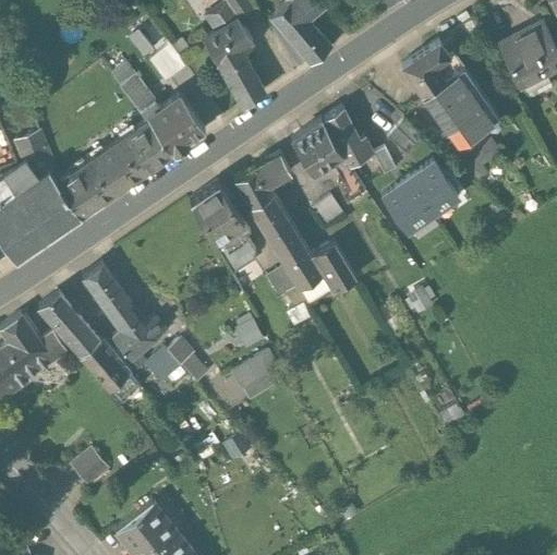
[(245,0),(225,0),(227,2),(237,19),(251,9),(245,0)]
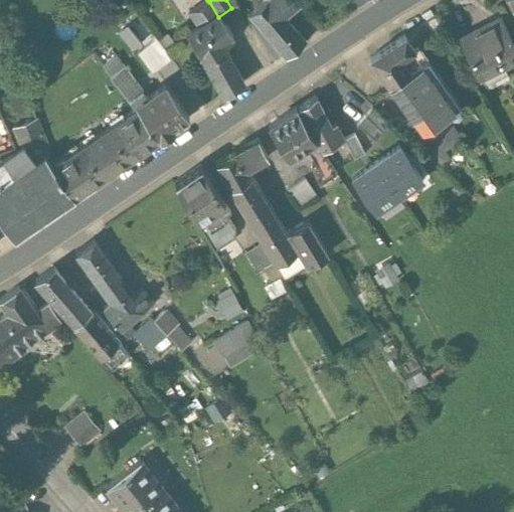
[(286,17),(270,0),(266,0),(264,2),(249,14),(287,58),(307,42),(286,17)]
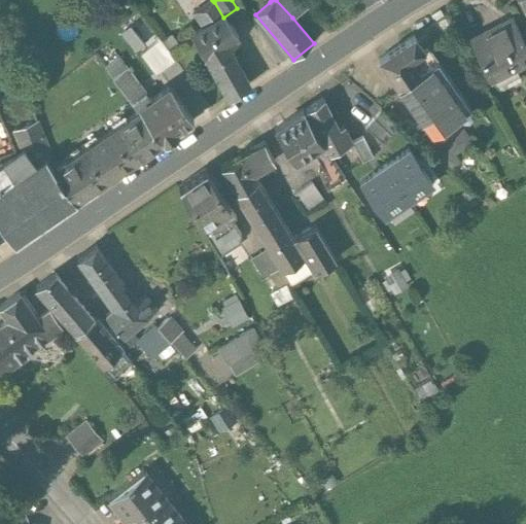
[(276,0),(292,18),(307,5),(302,0),(276,0)]
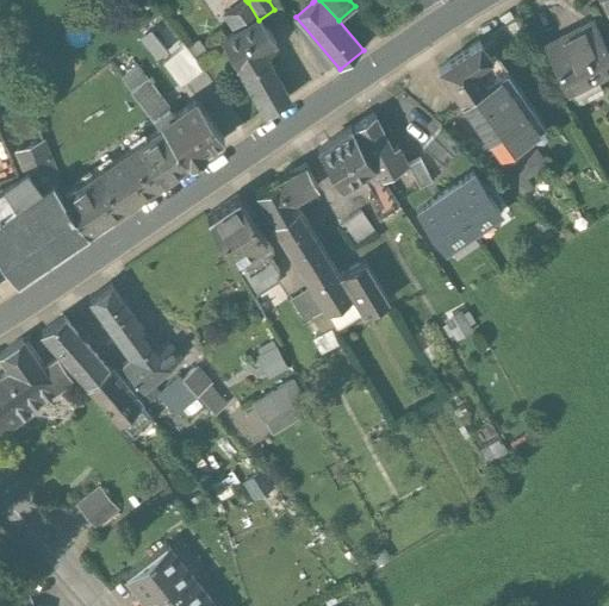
[(602,6),(598,0),(586,0),(591,11),(602,6)]
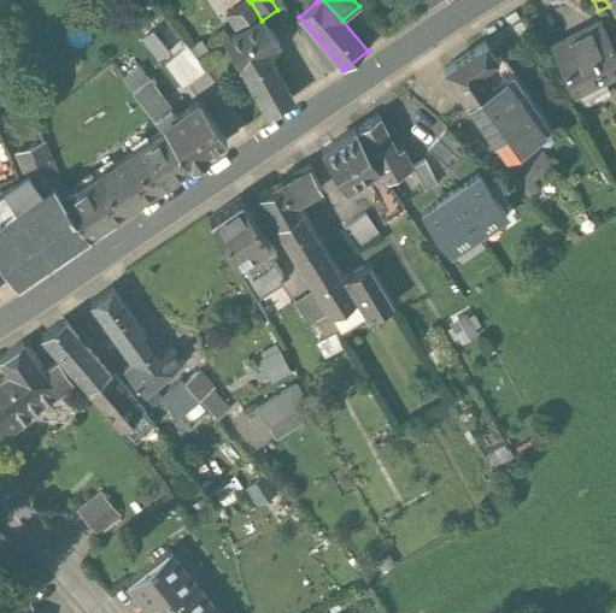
[(615,0),(605,0),(609,6),(614,16),(615,15),(615,0)]
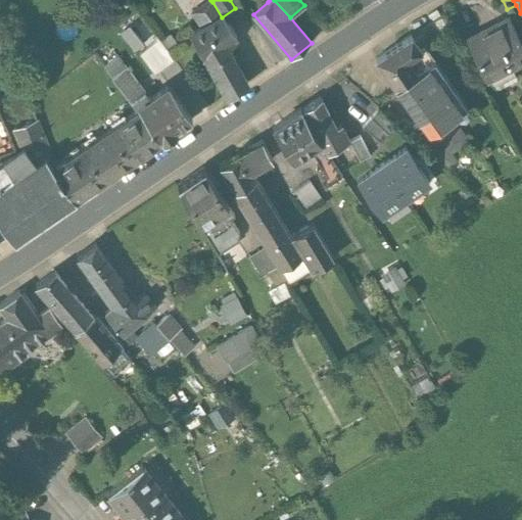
[(222,17),(212,2),(192,15),(201,30),(191,37),(228,100),(248,87),(225,46),(236,38),(222,17)]
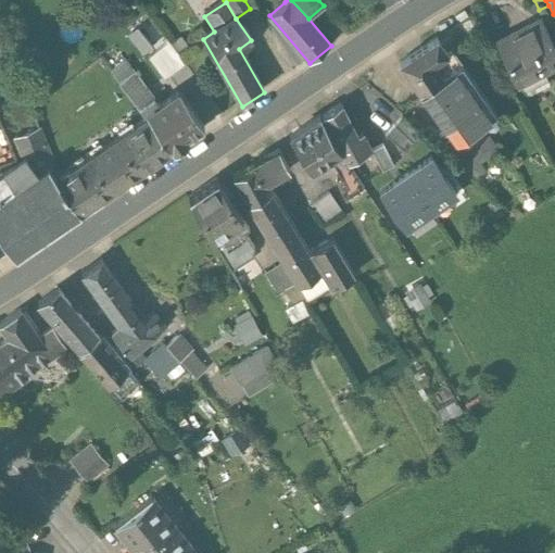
[(554,49),(542,23),(500,45),(519,85),(554,67),(554,49)]
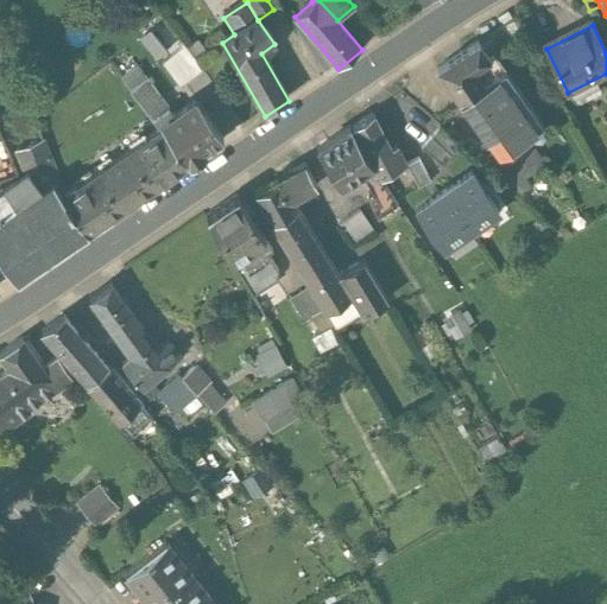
[(197,43),(188,50),(197,64),(207,57),(197,43)]
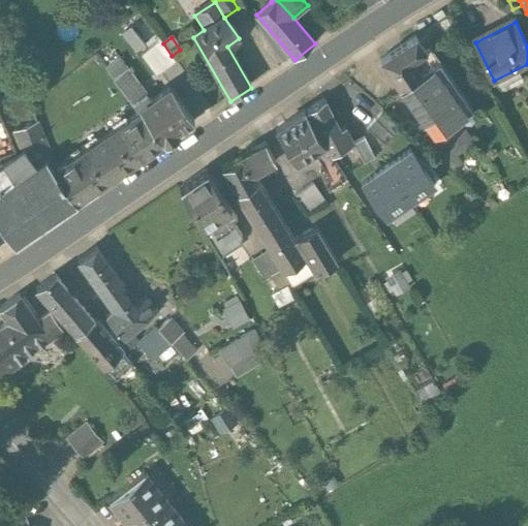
[(382,62),(400,89),(421,75),(412,63),(427,54),(416,39),(382,62)]
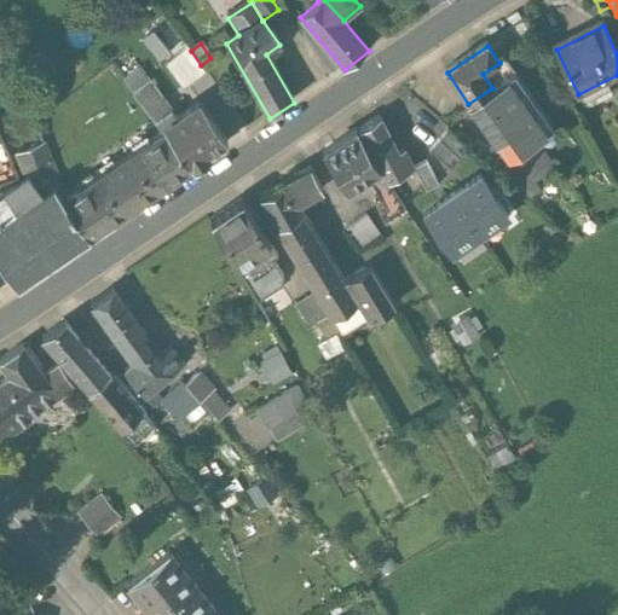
[(201,65),(191,51),(168,67),(185,90),(207,74),(201,65)]
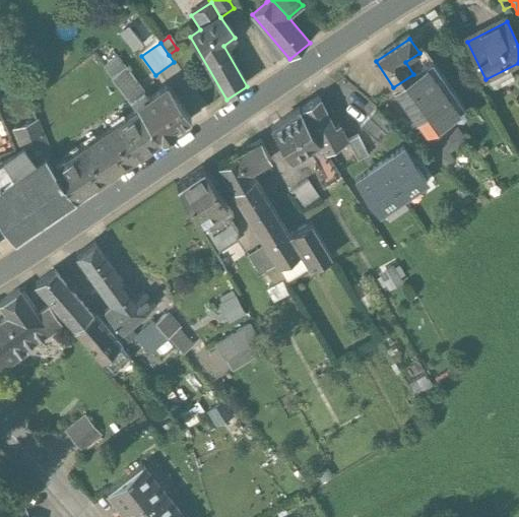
[(134,110),(136,108),(147,100),(117,60),(104,70),(134,110)]
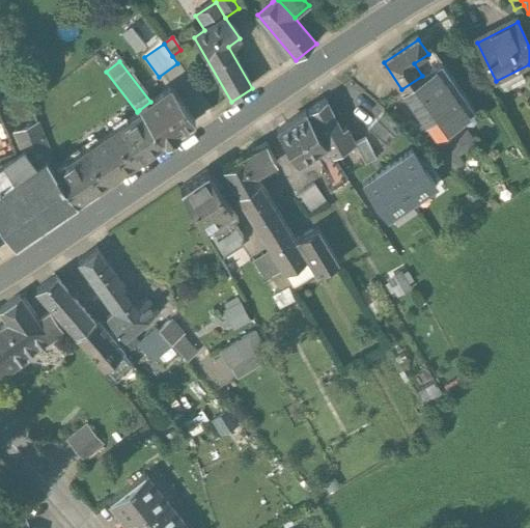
[(435,66),(422,76),(401,89),(434,136),(467,113),(435,66)]
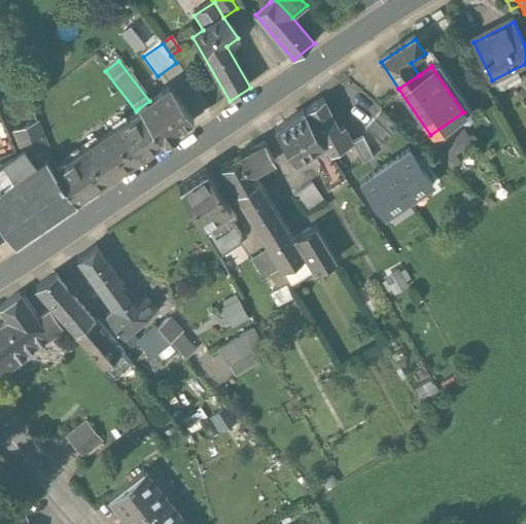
[(149,101),(138,109),(140,112),(163,144),(194,123),(169,88),(149,101)]
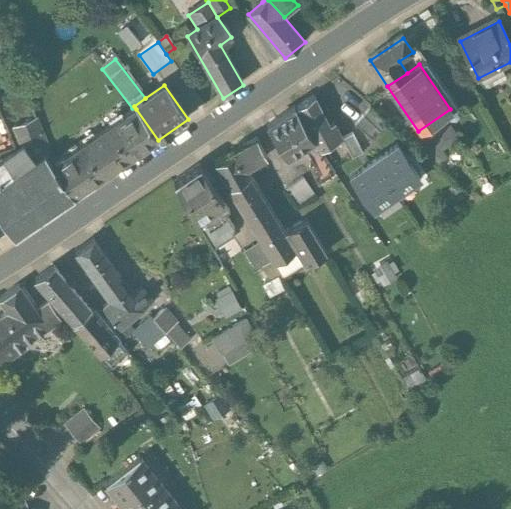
[(315,99),(298,109),(320,152),(343,141),(335,125),(330,127),(315,99)]
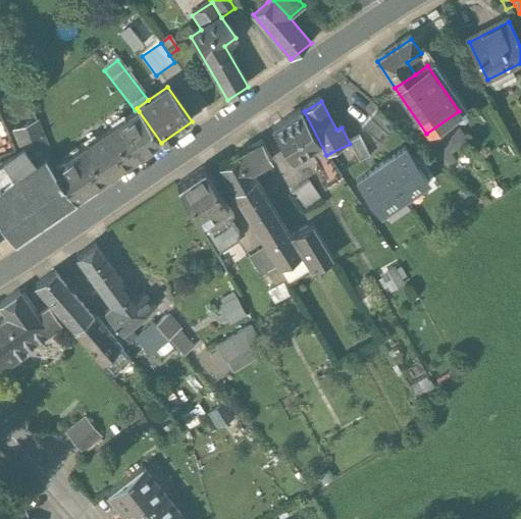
[(116,172),(161,143),(139,111),(96,140),(116,172)]
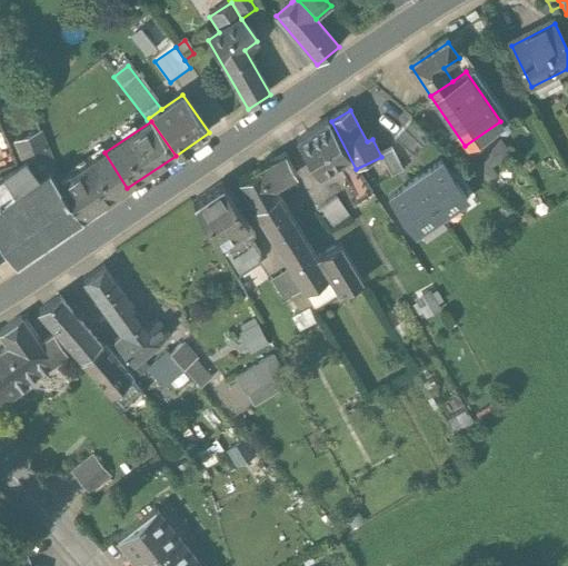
[(432,138),(412,121),(396,140),(416,157),(432,138)]
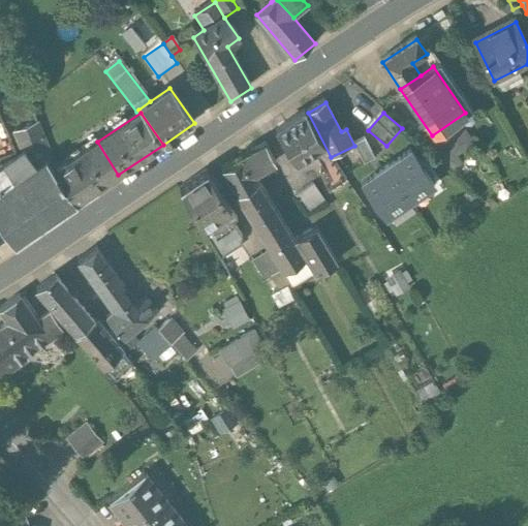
[(323,146),(304,114),(276,131),(296,162),(323,146)]
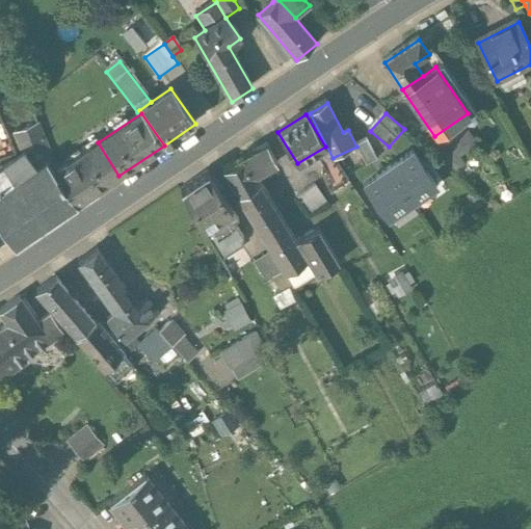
[(24,151),(34,167),(46,159),(51,166),(56,163),(38,124),(14,134),(24,151)]
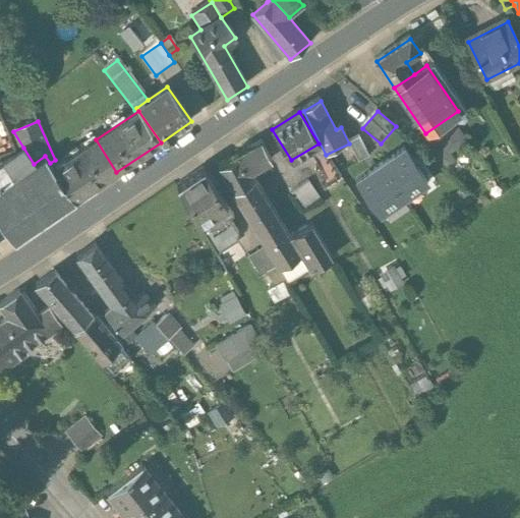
[(494,125),(486,129),(490,138),(499,134),(494,125)]
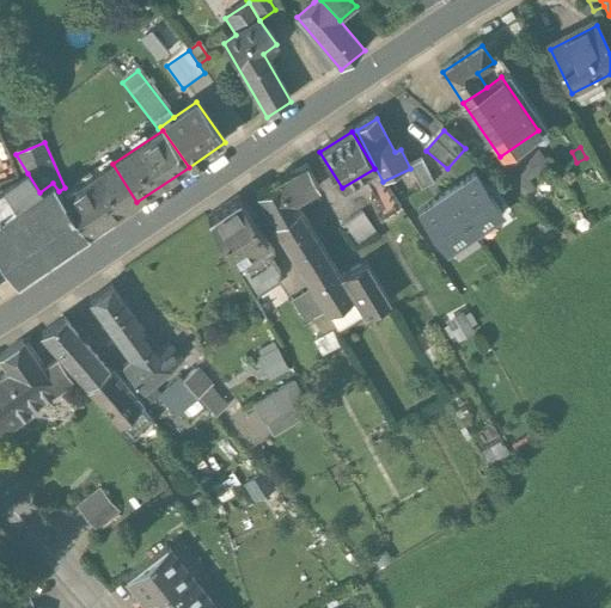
[(549,169),(538,154),(508,177),(527,195),(536,190),(530,182),(549,169)]
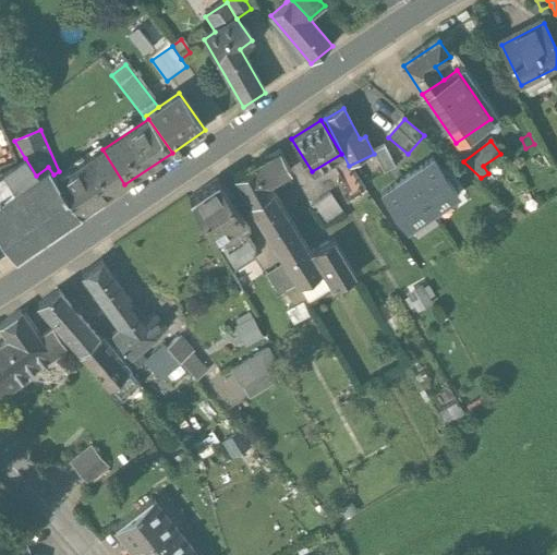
[(383,148),(374,154),(385,173),(394,169),(383,148)]
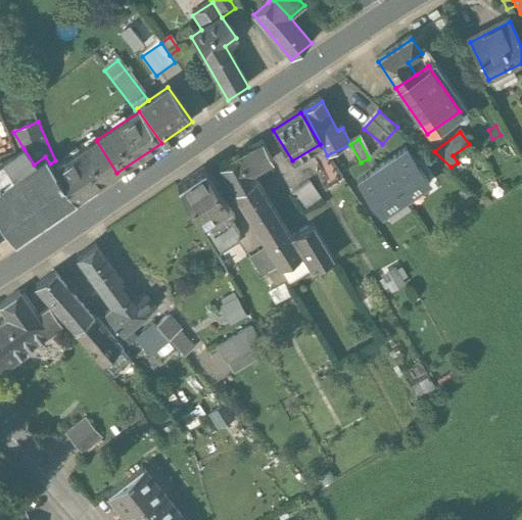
[(74,200),(116,173),(96,140),(52,169),(74,200)]
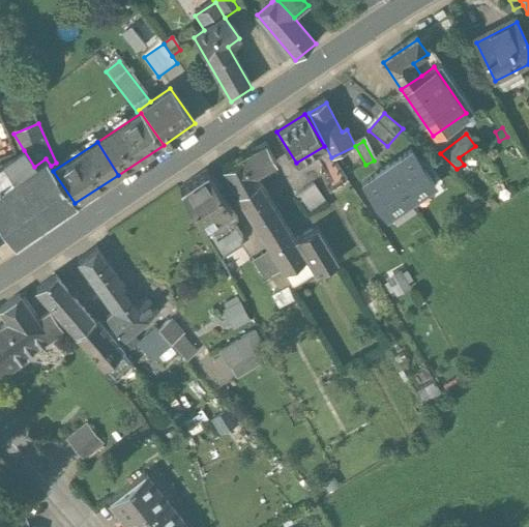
[(223,171),(239,198),(261,184),(256,176),(274,165),(264,147),(223,171)]
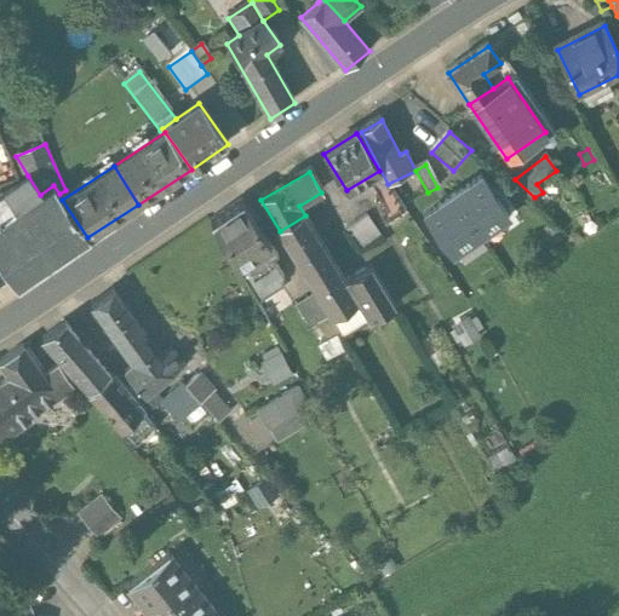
[(4,194),(0,195),(0,220),(40,195),(28,176),(4,194)]
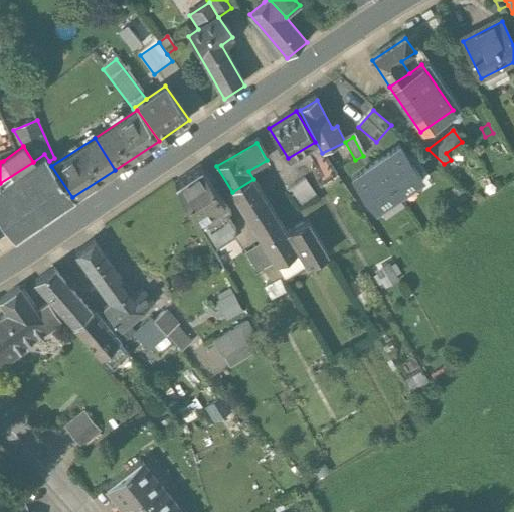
[(399,148),(376,164),(399,196),(422,180),(399,148)]
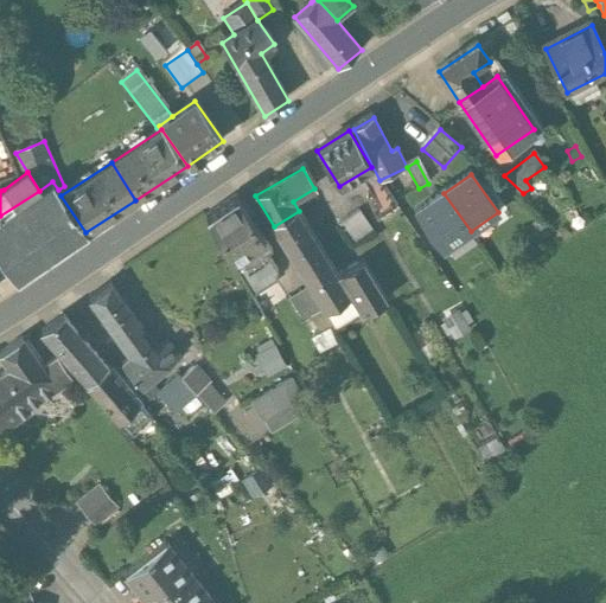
[(0,252),(18,280),(85,232),(61,196),(58,190),(52,181),(39,191),(0,216),(0,252)]
